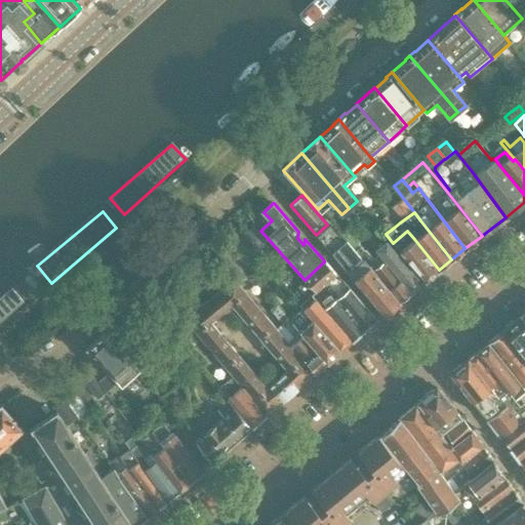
[(399,303),(367,266),(362,259),(361,259),(339,235),(329,223),(327,225),(316,235),(381,313),(386,313),(399,303)]
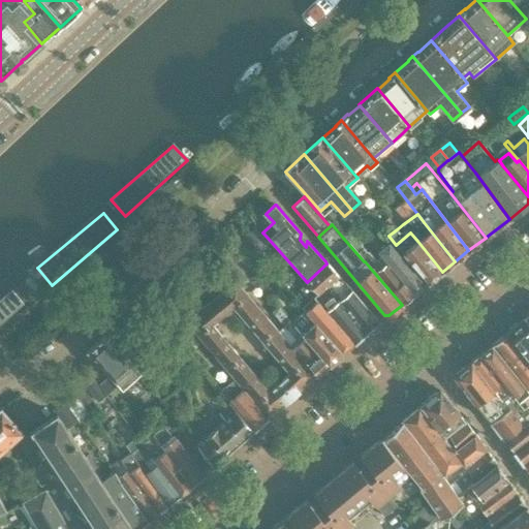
[(365,261),(370,268),(402,305),(414,294),(381,256),(375,261),(368,252),(367,253),(361,245),(362,244),(350,230),(342,237),(364,261),(365,261)]
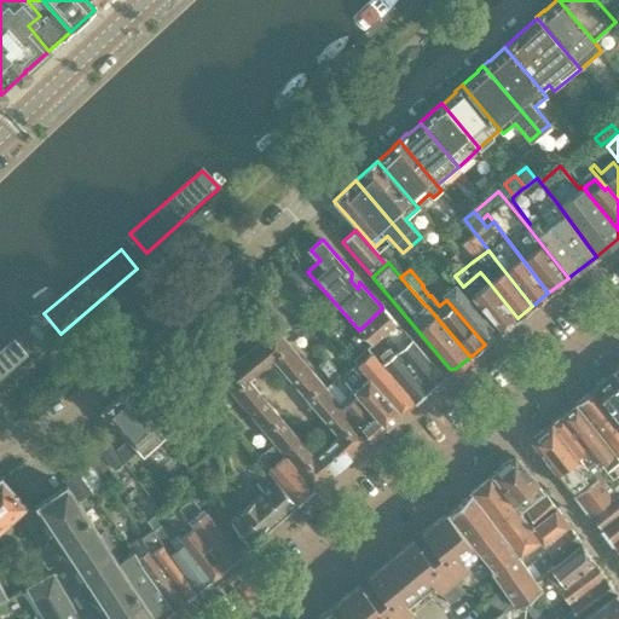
[(480,272),(463,287),(470,296),(501,331),(518,318),(489,282),(480,272)]
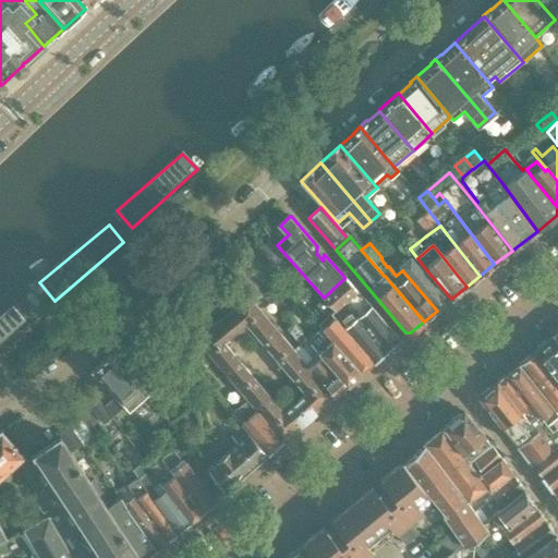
[(403,270),(402,270),(437,311),(448,301),(411,256),(399,266),(403,270)]
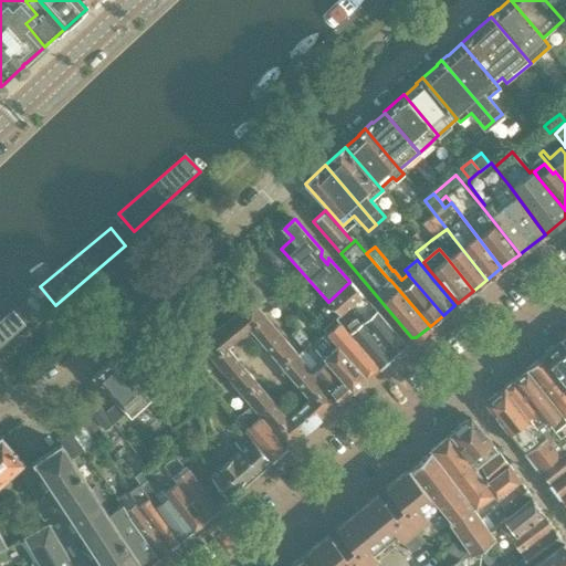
[(247,269),(234,279),(252,301),(270,296),(264,291),(247,269)]
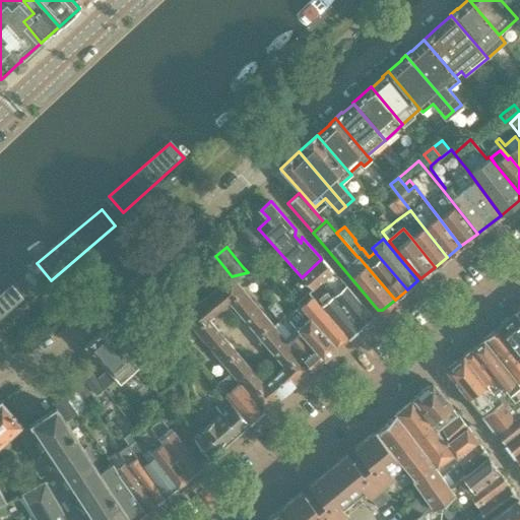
[(321,259),(302,277),(312,289),(320,282),(332,270),(323,260),(322,259),(321,259)]
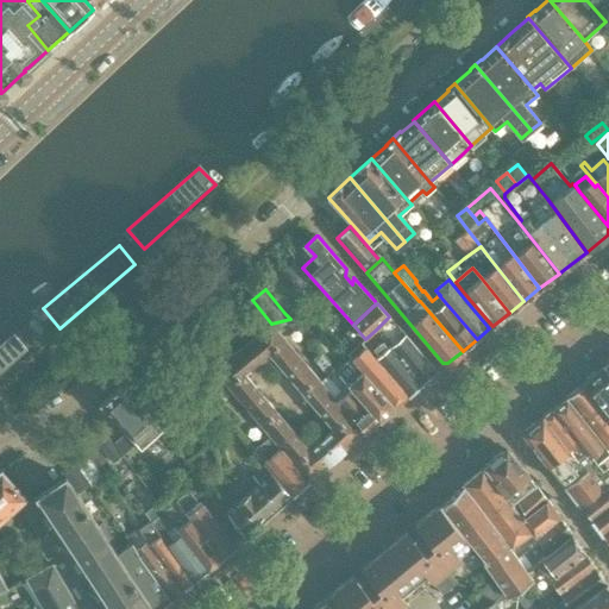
[(389,316),(375,331),(388,347),(420,384),(435,371),(389,316)]
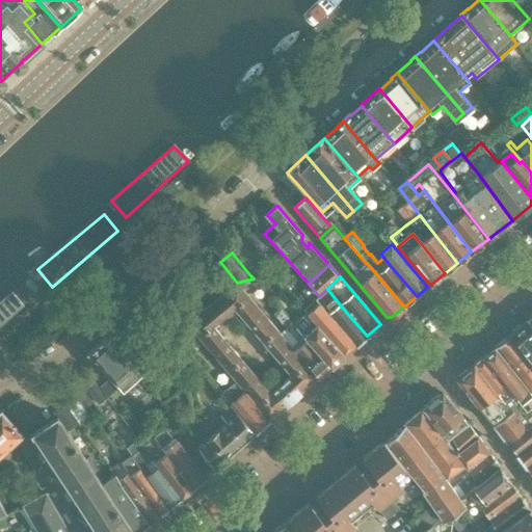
[(236,283),(214,301),(225,316),(234,309),(248,325),(262,313),(236,283)]
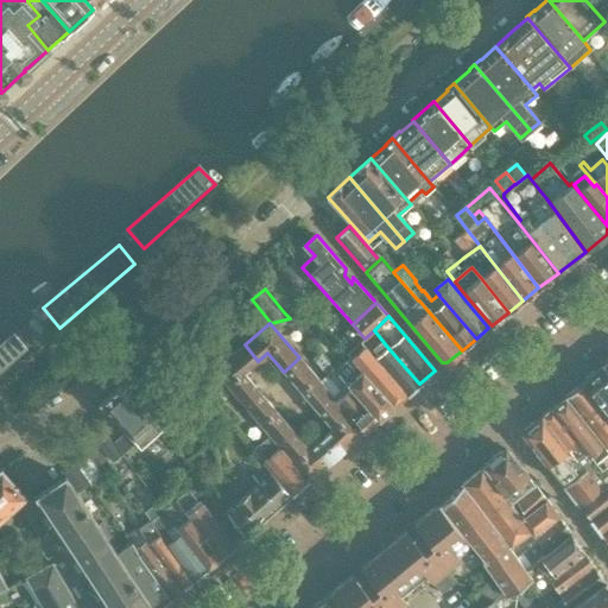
[(353,324),(344,331),(355,344),(346,354),(349,358),(392,406),(405,396),(373,359),(360,342),(365,339),(353,324)]
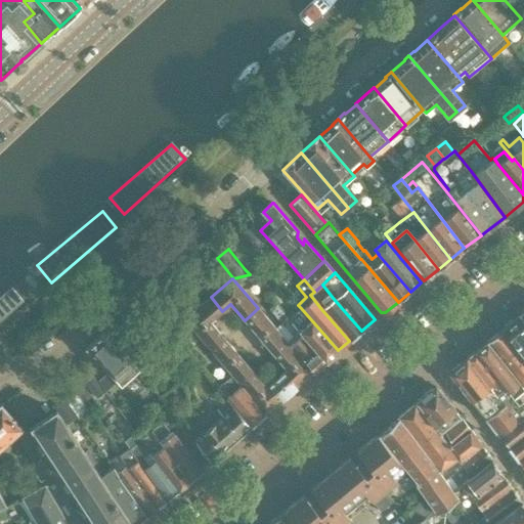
[(13,290),(0,301),(0,333),(31,305),(13,290)]
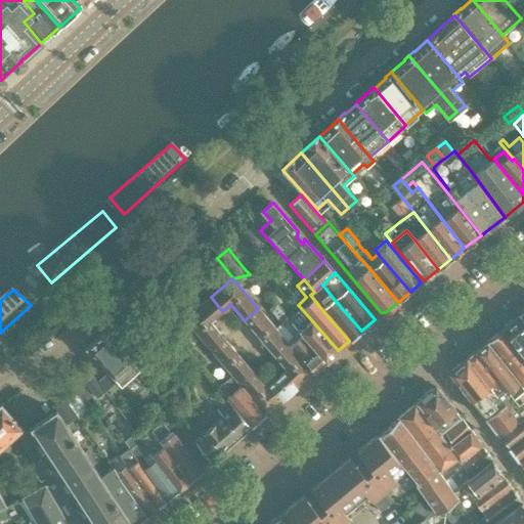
[(211,297),(206,301),(217,314),(222,311),(211,297)]
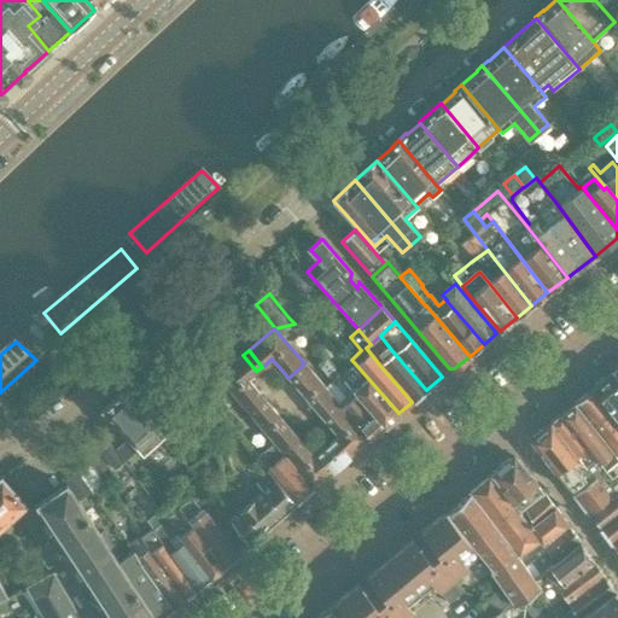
[(394,353),(379,365),(412,402),(426,390),(394,353)]
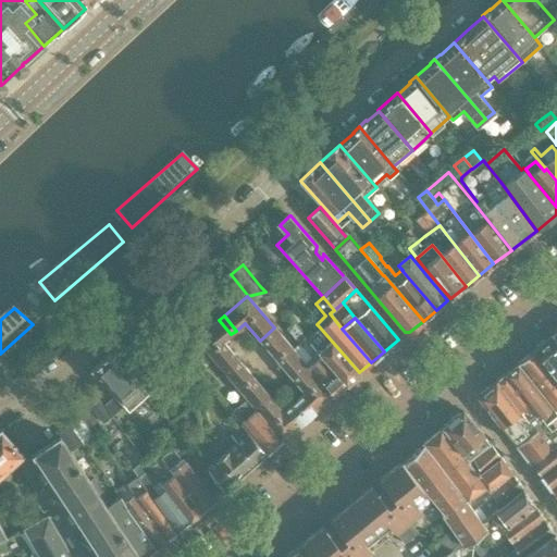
[(219,320),(195,339),(209,355),(223,343),(222,342),(231,334),(219,320)]
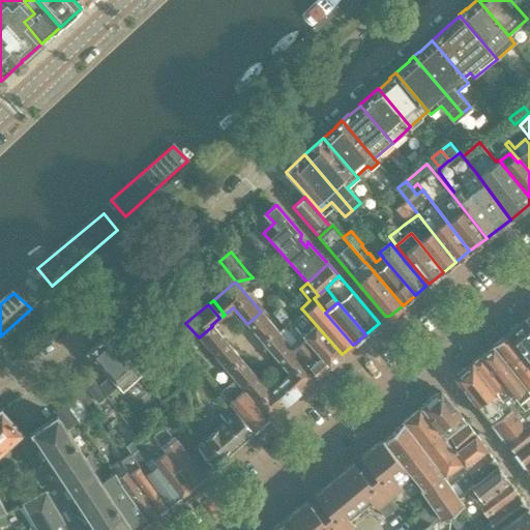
[(171,305),(162,314),(172,326),(181,318),(171,305)]
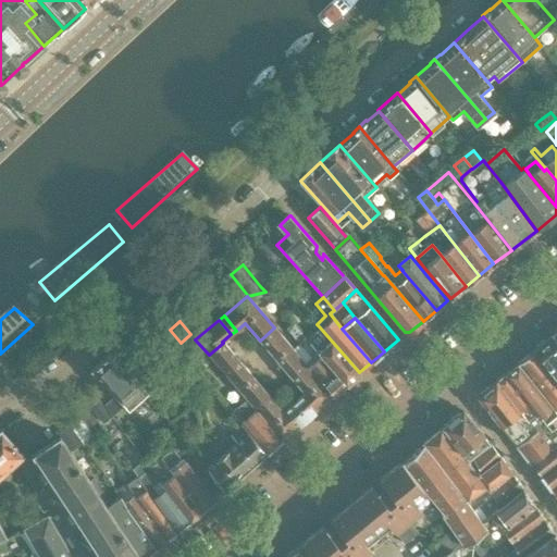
[(294,323),(286,330),(297,342),(311,358),(306,363),(308,367),(332,395),(345,384),(304,336),(294,323)]
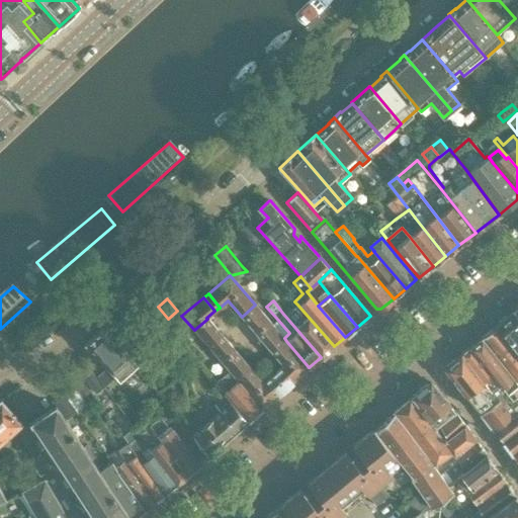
[(255,305),(242,317),(270,349),(284,338),(255,305)]
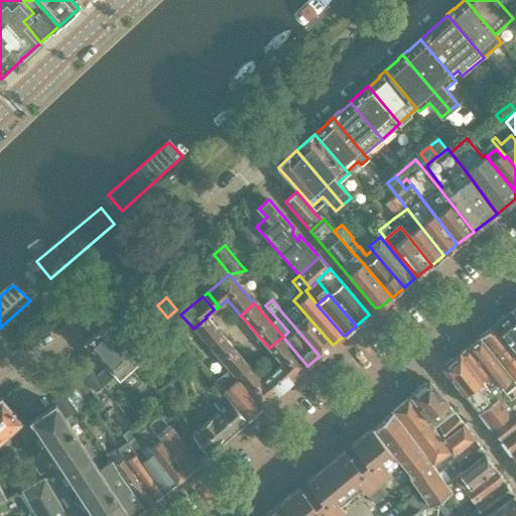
[(287,306),(281,311),(319,356),(333,345),(296,303),(289,309),(287,306)]
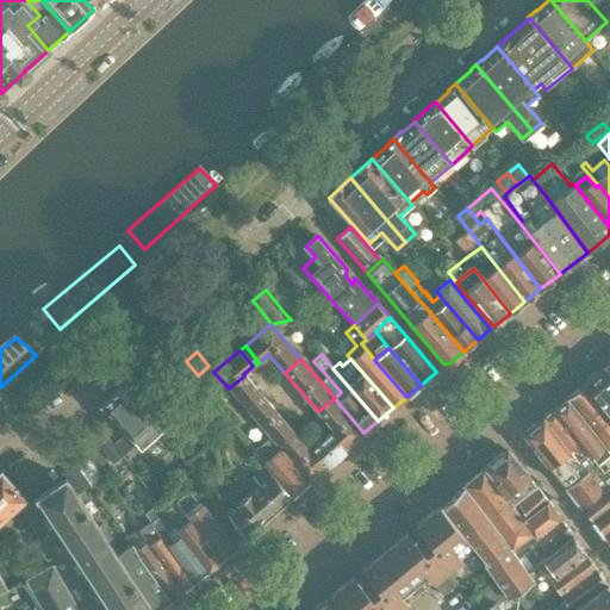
[(585,384),(584,385),(609,416),(609,374),(604,367),(598,373),(593,373),(586,379),(585,384)]
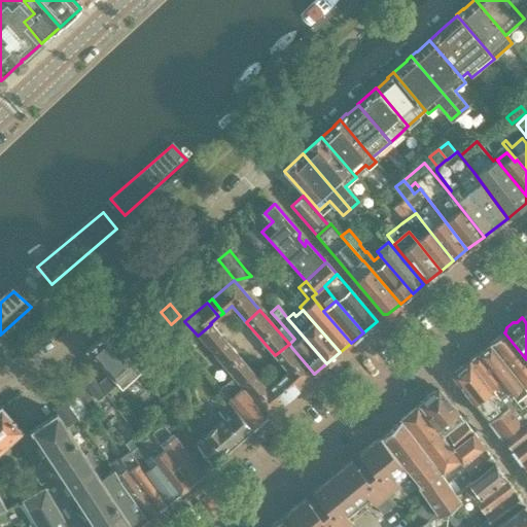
[(211,324),(198,336),(210,351),(224,340),(211,324)]
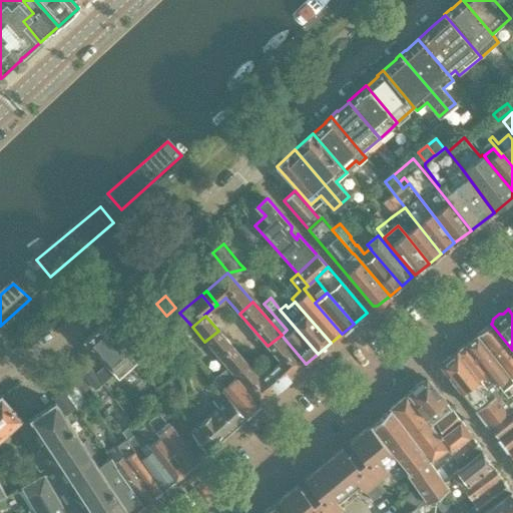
[(512,351),(490,324),(476,336),(507,376),(512,382),(512,381),(512,351)]
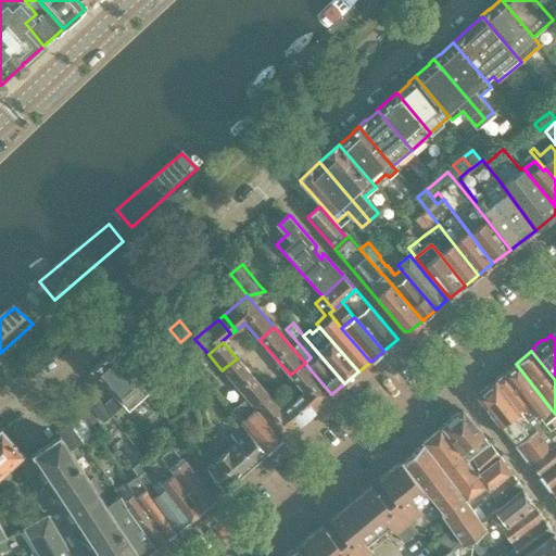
[(147,393),(139,384),(110,352),(91,369),(115,395),(104,404),(112,415),(124,405),(128,409),(147,393)]
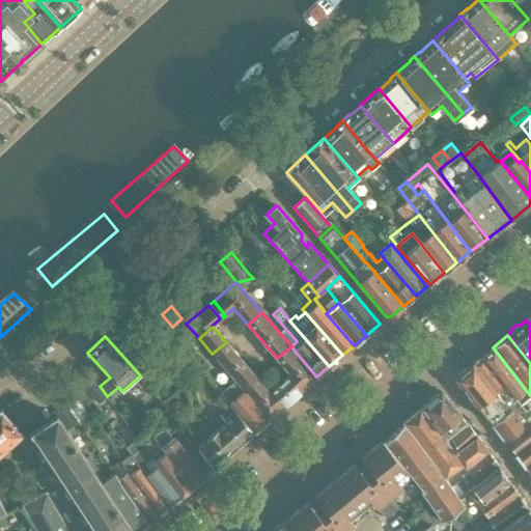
[(226,342),(212,354),(227,371),(241,359),(226,342)]
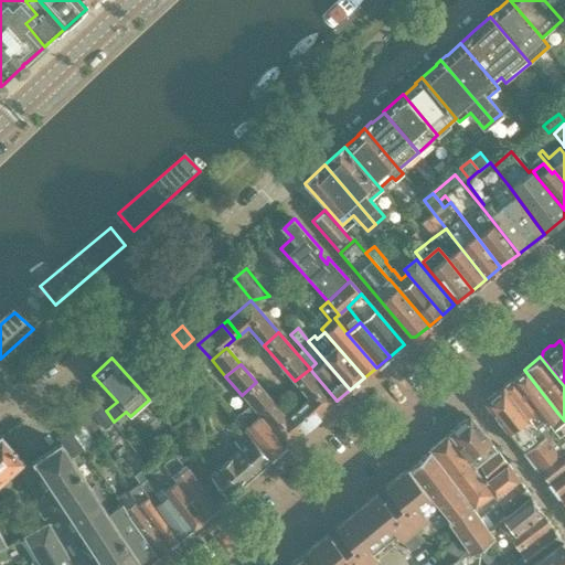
[(310,369),(295,381),(309,398),(305,403),(318,417),(337,401),(312,372),(310,369)]
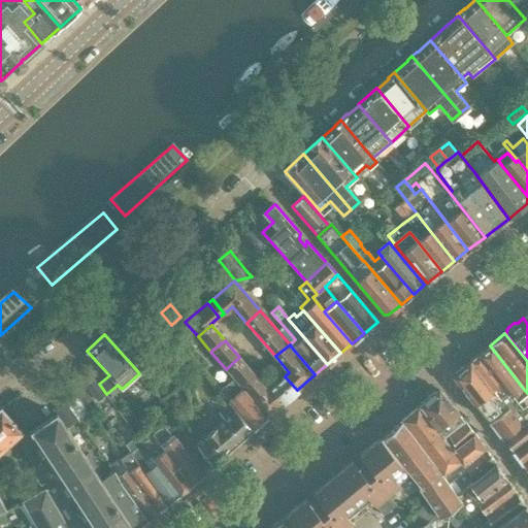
[(490,345),(480,355),(508,390),(512,395),(522,387),(490,345)]
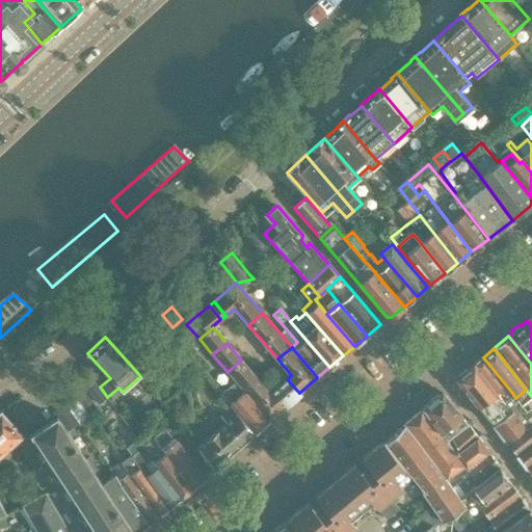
[(483,357),(474,364),(503,400),(508,406),(514,401),(519,406),(522,404),(515,398),(512,393),(483,357)]
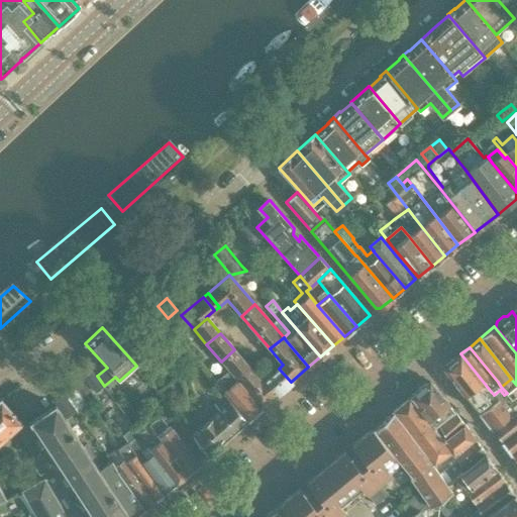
[(234,349),(221,362),(229,372),(235,378),(248,367),(234,349)]
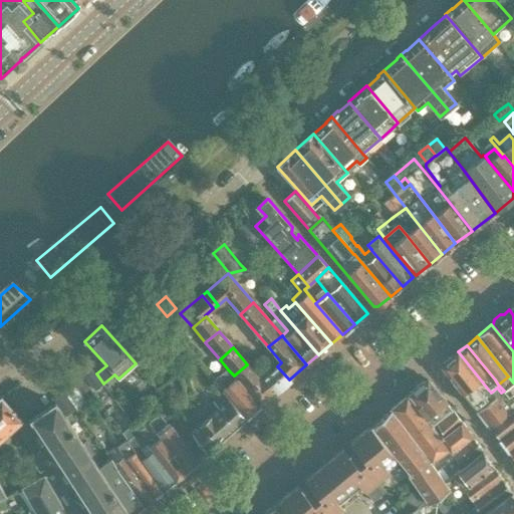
[(443,364),(441,366),(443,369),(477,412),(495,399),(499,404),(503,402),(511,414),(513,411),(513,397),(511,394),(508,396),(504,392),(504,391),(501,393),(497,388),(491,393),(486,387),(458,351),(451,357),(449,356),(442,362),(443,364)]
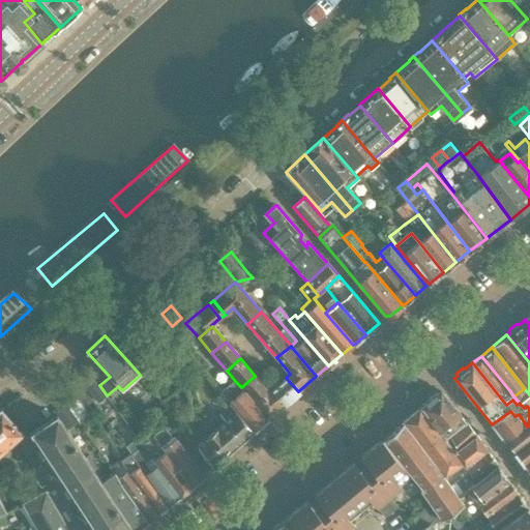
[(255,376),(241,387),(243,390),(267,419),(285,403),(273,389),(269,392),(255,376)]
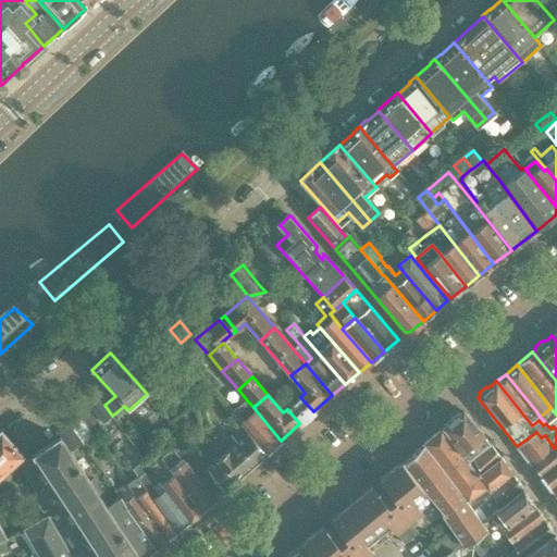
[(300,397),(287,409),(299,423),(300,424),(313,412),(313,411),(300,397)]
